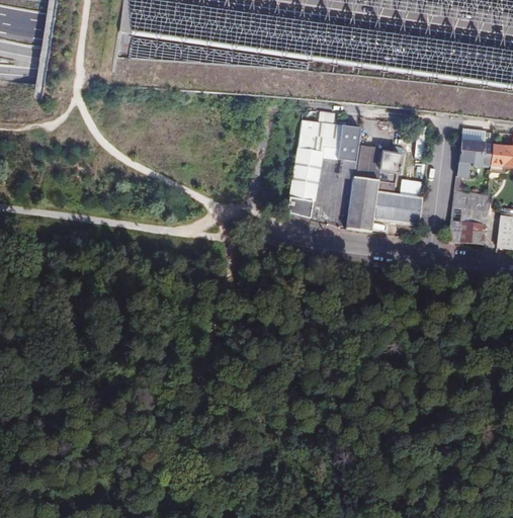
[(285,211),(307,218),(311,200),(313,200),(322,146),(337,148),(337,156),(356,158),(360,126),(302,119),(285,211)]
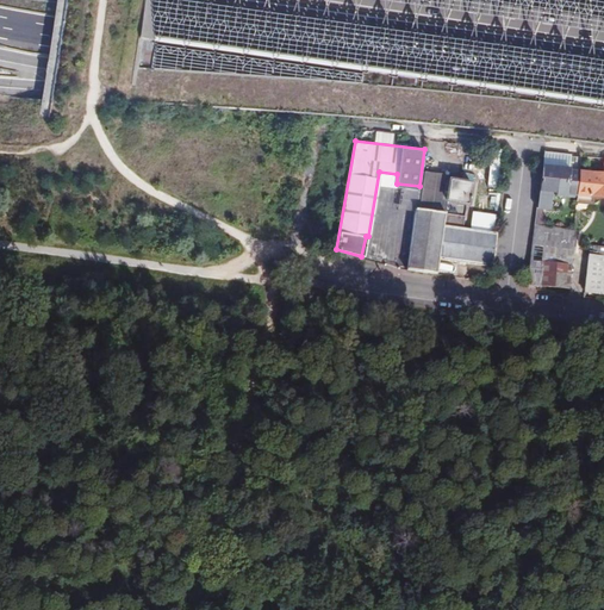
[(505,186),(508,149),(496,148),(494,185),(505,186)]
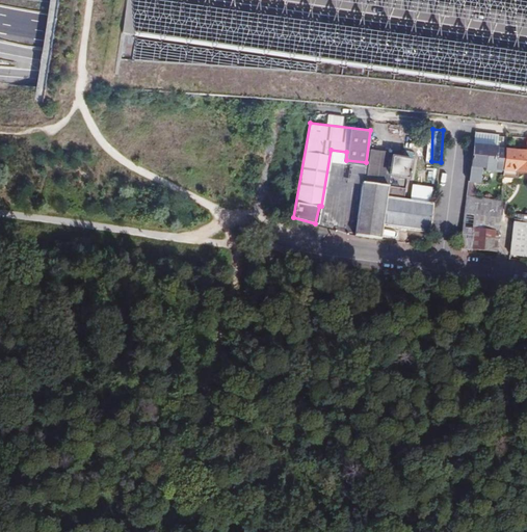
[(498,132),(475,129),(474,142),(497,144),(498,132)]
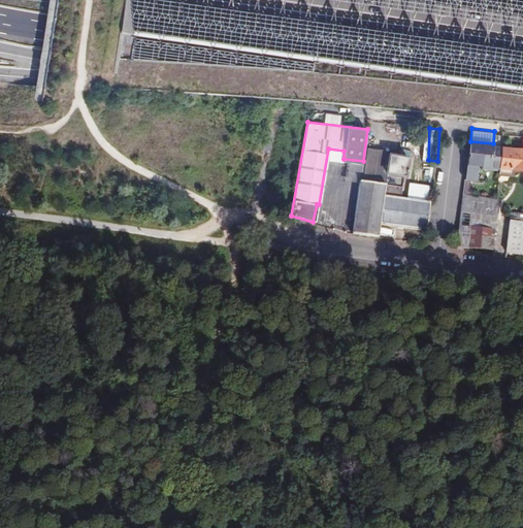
[(470,141),(467,163),(481,164),(481,167),(490,168),(493,143),(470,141)]
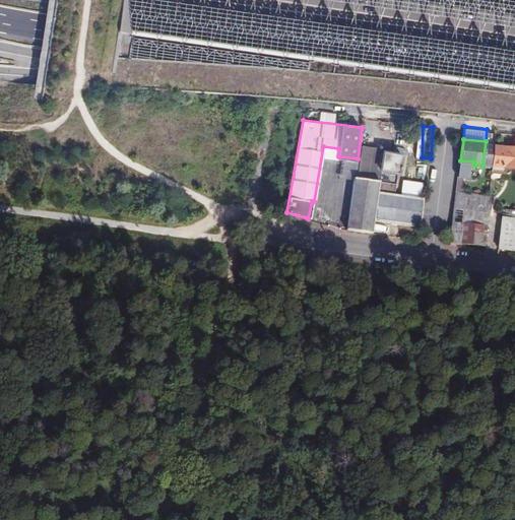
[(505,166),(514,167),(514,146),(495,144),(492,170),(505,171),(505,166)]
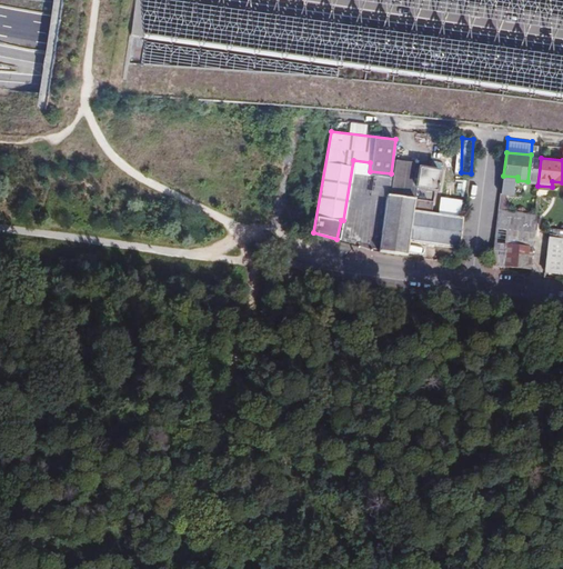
[(389,192),(379,250),(408,255),(410,239),(461,247),(465,215),(434,210),(440,169),(430,169),(428,166),(420,166),(420,168),(419,168),(418,177),(411,176),(409,186),(416,187),(414,197),(389,192)]
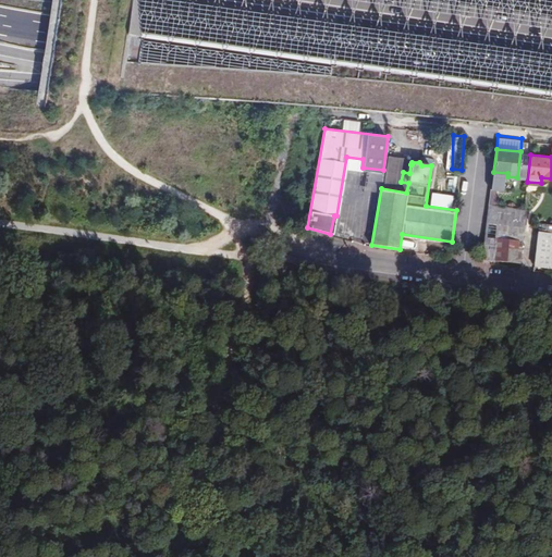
[(490,203),(485,257),(518,260),(524,208),(490,203)]
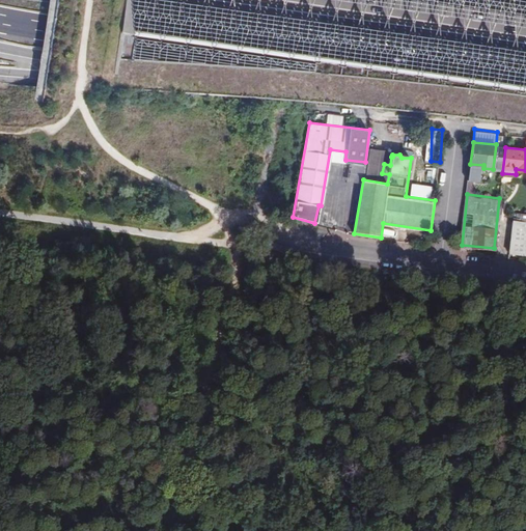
[(525,221),(523,221),(514,221),(510,251),(525,253),(525,221)]
